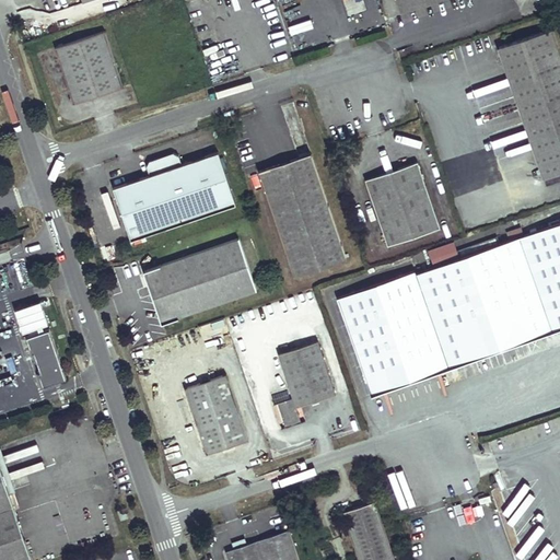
[(398,0),(401,10),(432,0),(398,0)]
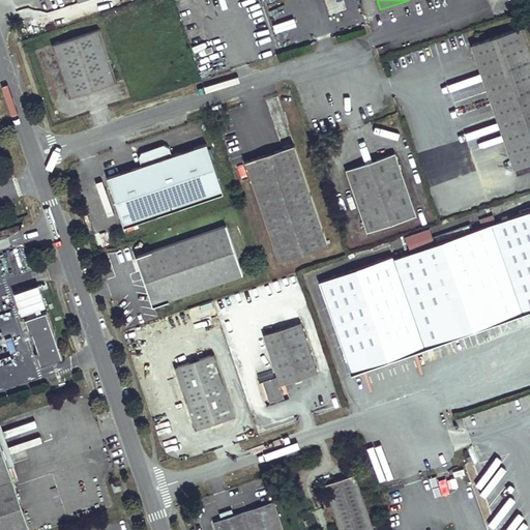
[(529,163),(529,55),(521,27),(473,43),(516,168),(529,163)]
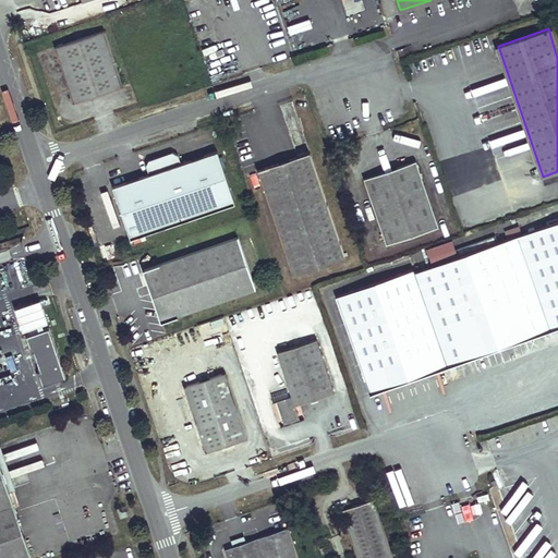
[(105,31),(56,47),(75,102),(124,86),(105,31)]
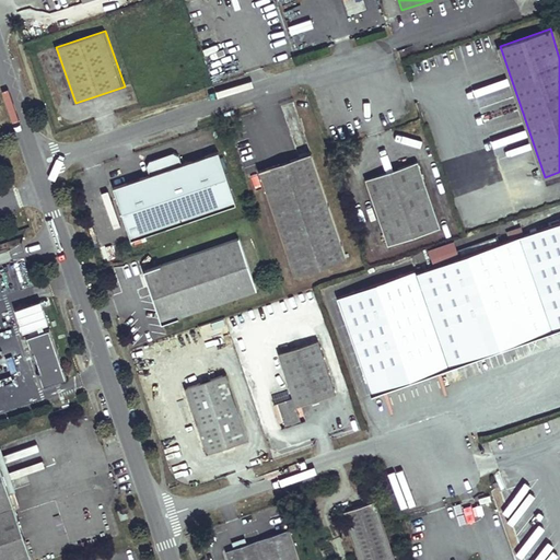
[(407,47),(398,50),(401,61),(411,58),(407,47)]
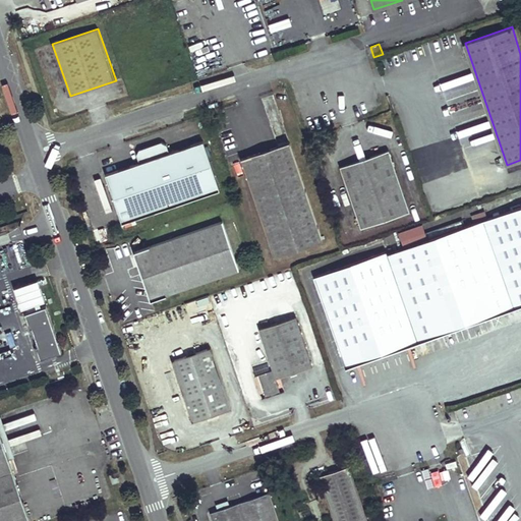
[(139,163),(106,174),(121,223),(123,222),(125,227),(132,225),(130,220),(219,190),(203,141),(169,153),(166,145),(161,141),(139,149),(136,155),(139,163)]
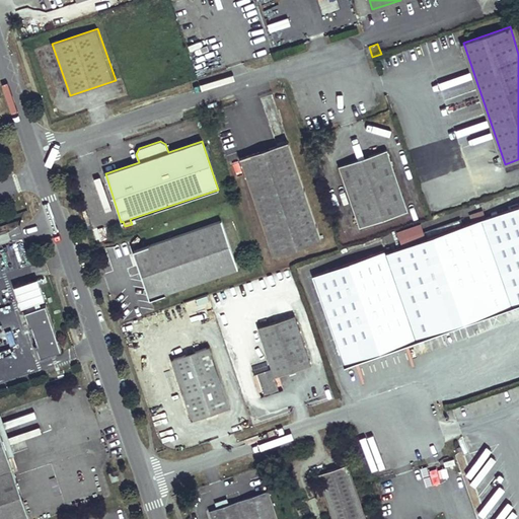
[(321,239),(288,142),(241,158),(274,255),(321,239)]
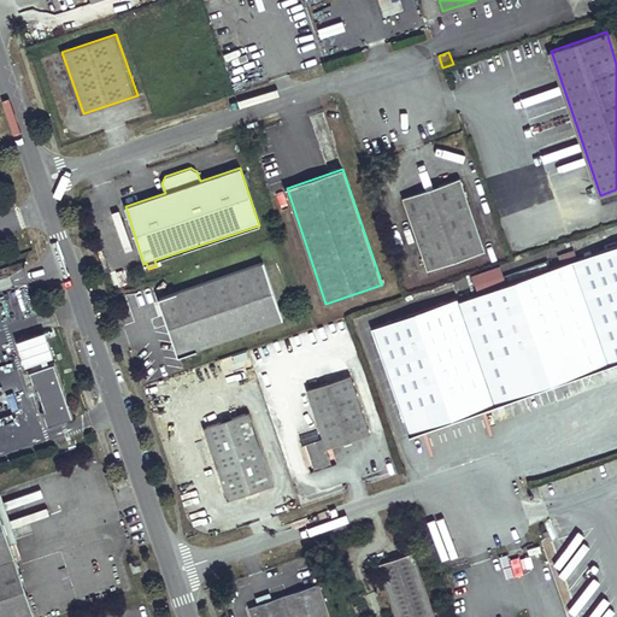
[(486,251),(462,178),(403,198),(428,270),(486,251)]
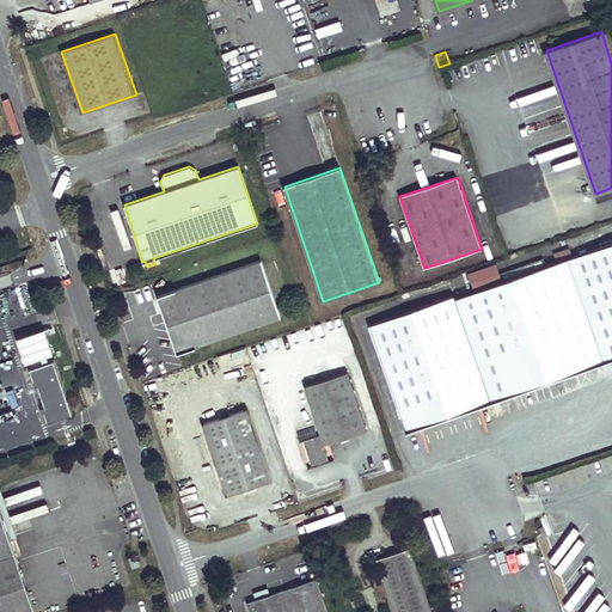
[(611,357),(611,242),(456,298),(491,401),(611,357)]
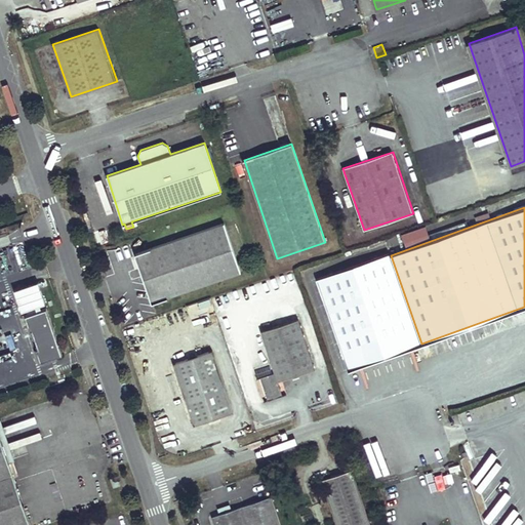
[(225,224),(135,253),(152,301),(240,273),(225,224)]
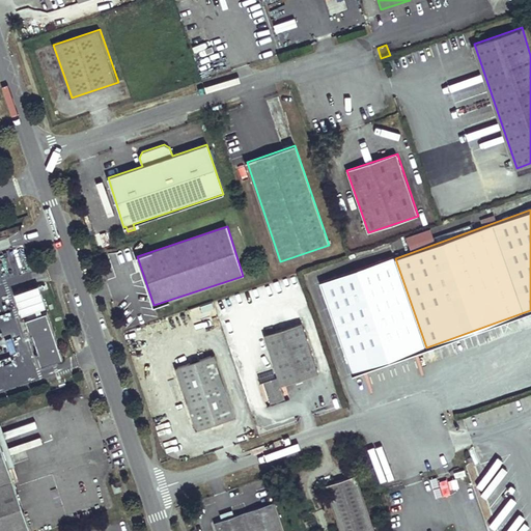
[(43,290),(18,298),(23,312),(47,305),(43,290)]
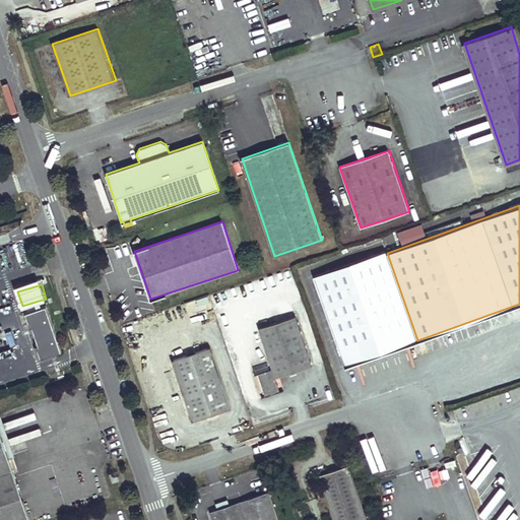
[(28,311),(25,312),(41,358),(62,350),(47,305),(38,308),(37,306),(27,309),(28,311)]
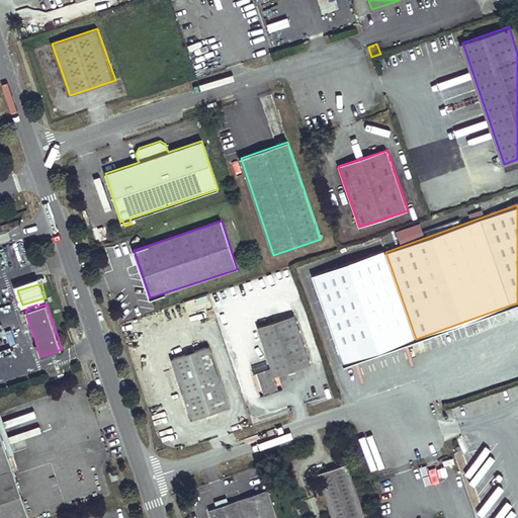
[(310,363),(294,315),(258,327),(271,367),(257,371),(264,394),(278,390),(274,375),(310,363)]
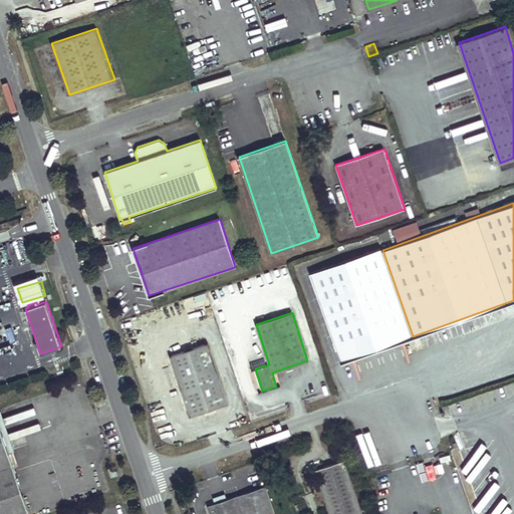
[(228,403),(208,342),(170,354),(190,415),(228,403)]
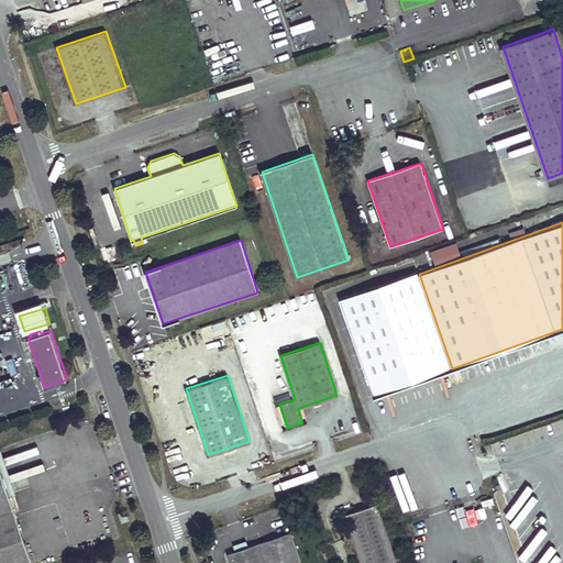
[(33,562),(0,463),(0,562),(33,562)]
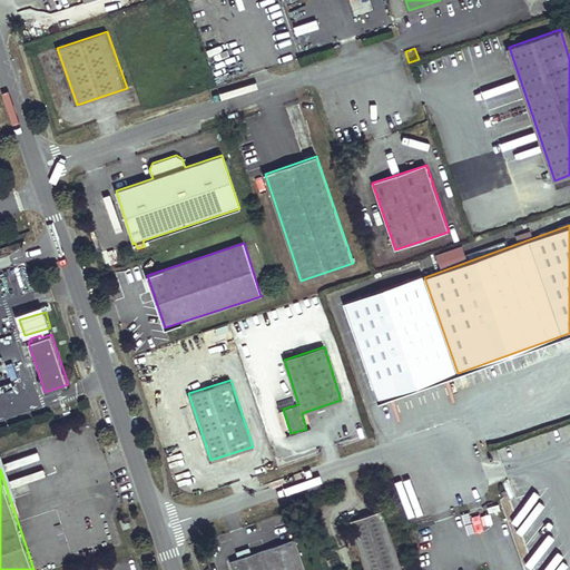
[(402,569),(382,509),(349,520),(365,569),(402,569)]
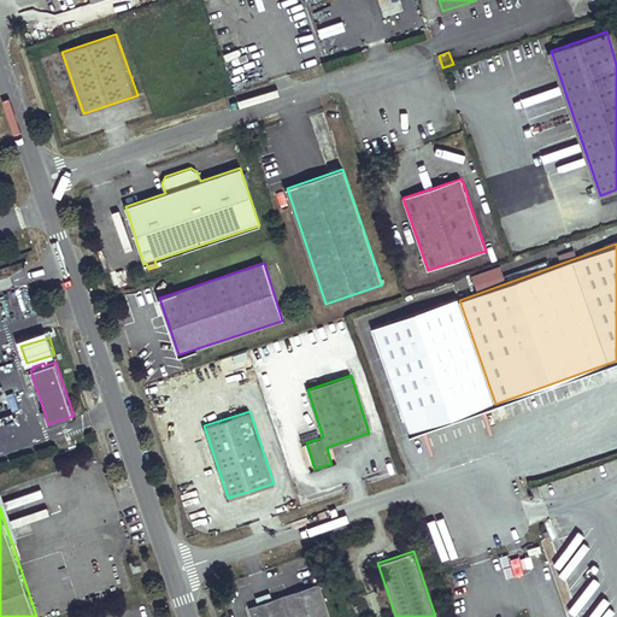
[(141,569),(137,558),(130,560),(134,571),(141,569)]
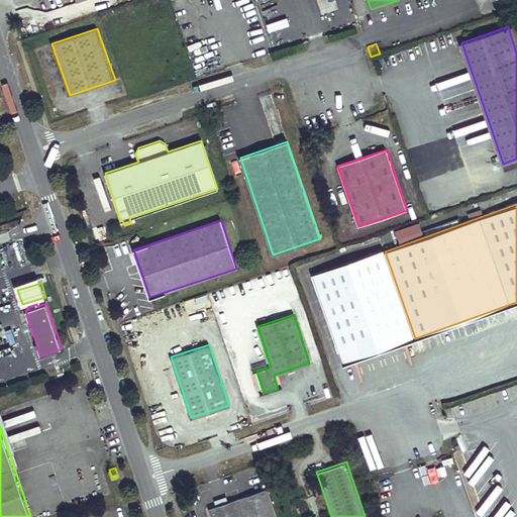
[(277,516),(267,488),(208,508),(211,516),(277,516)]
